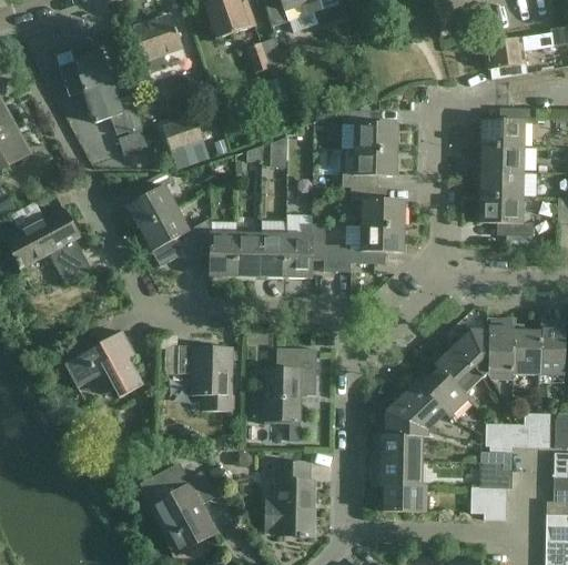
[(211,0),(204,2),(211,22),(216,39),(255,26),(247,2),(241,4),(239,0),(211,0)]
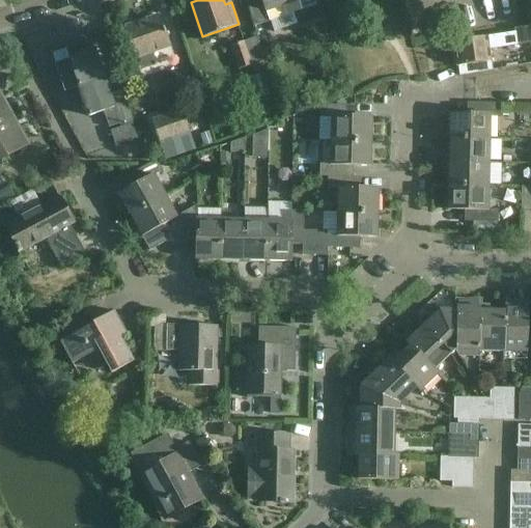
[(247,0),(255,24),(272,19),(275,29),(322,14),(316,0),(247,0)]
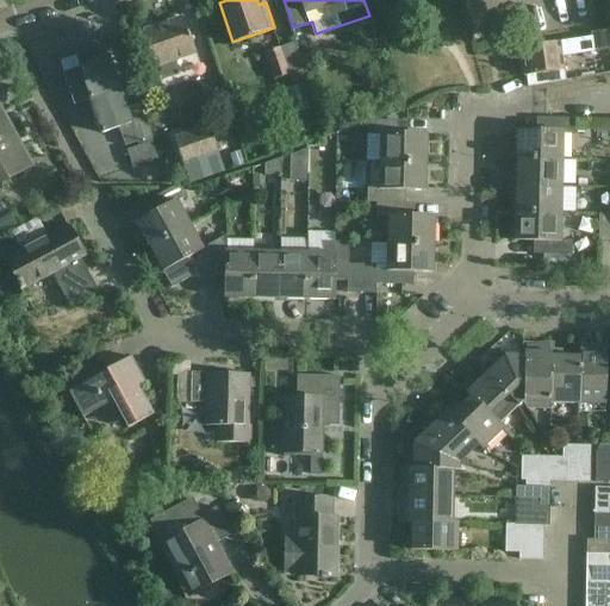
[(16,23),(23,49),(69,36),(62,10),(16,23)]
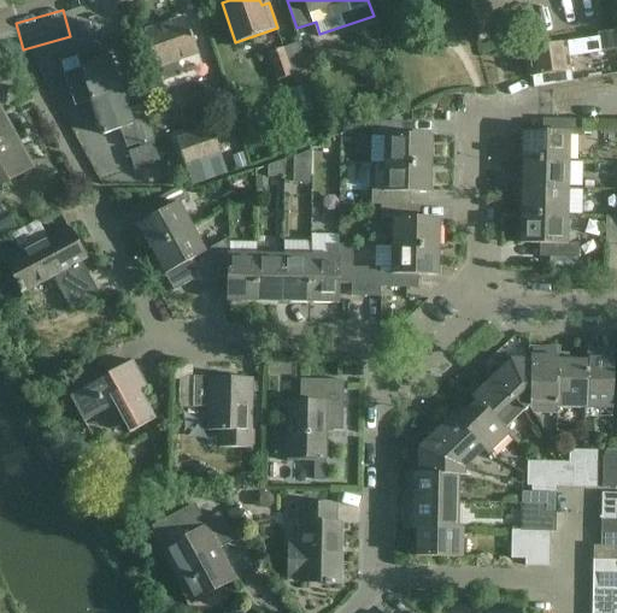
[(145,30),(152,53),(162,80),(182,72),(177,58),(198,51),(186,16),(145,30)]
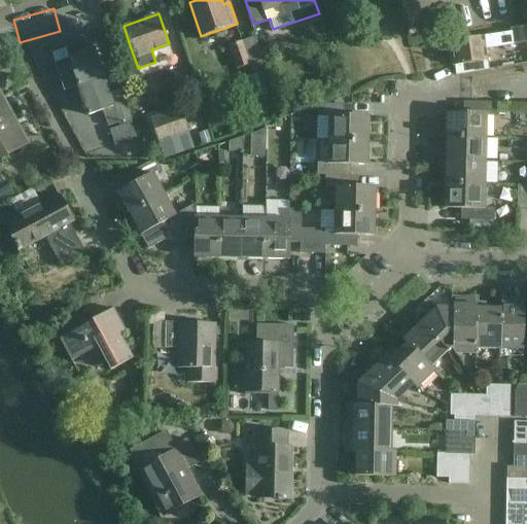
[(511,30),(451,39),(451,40),(452,47),(454,64),(469,62),(486,59),(487,59),(486,47),(513,43),(526,40),(526,24),(510,27),(511,30)]
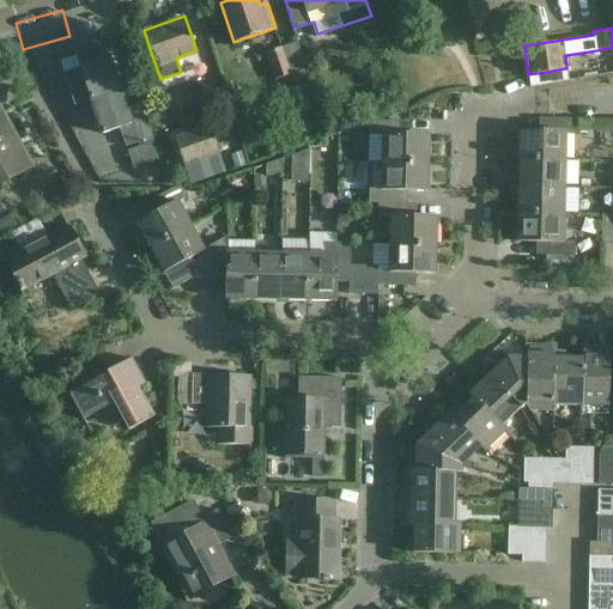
[(80,66),(64,71),(74,103),(91,97),(103,132),(120,126),(126,144),(138,140),(139,144),(139,145),(128,148),(133,165),(158,156),(153,139),(145,113),(131,117),(113,66),(105,44),(96,47),(96,46),(85,49),(85,50),(76,54),(80,66)]
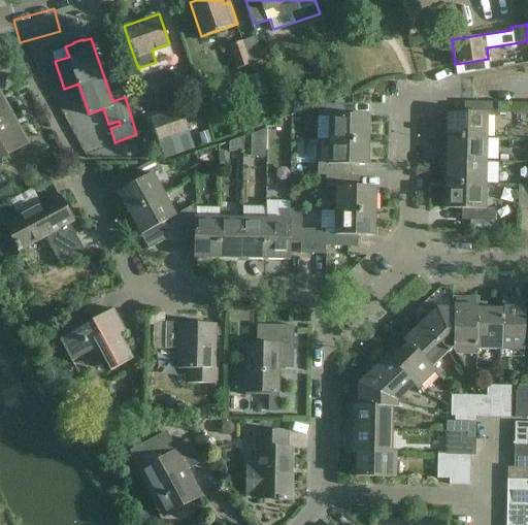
[(229,43),(237,68),(251,63),(243,39),(229,43)]
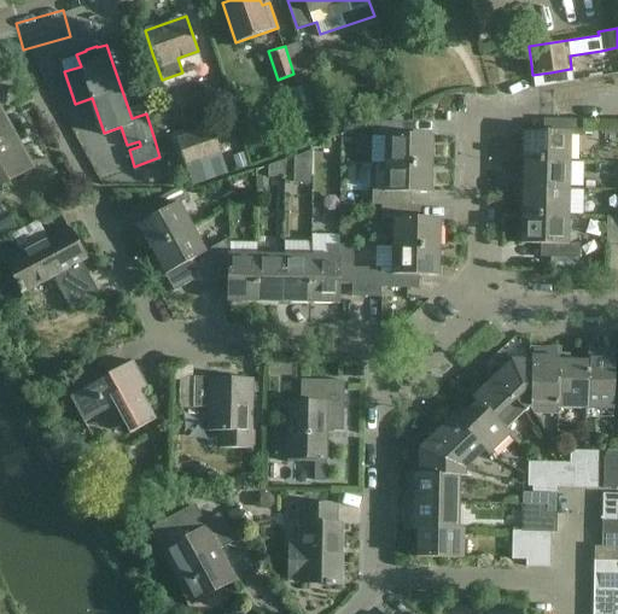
[(523,129),(523,157),(569,158),(570,132),(582,132),(582,118),(553,117),(553,130),(523,129)]
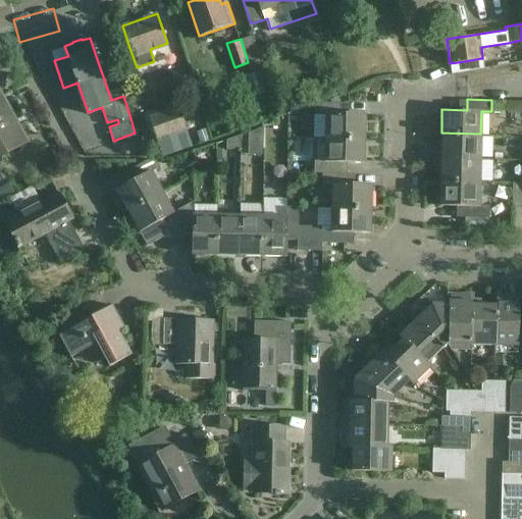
[(0,155),(27,141),(27,140),(21,143),(4,112),(9,109),(5,101),(0,104),(0,155)]
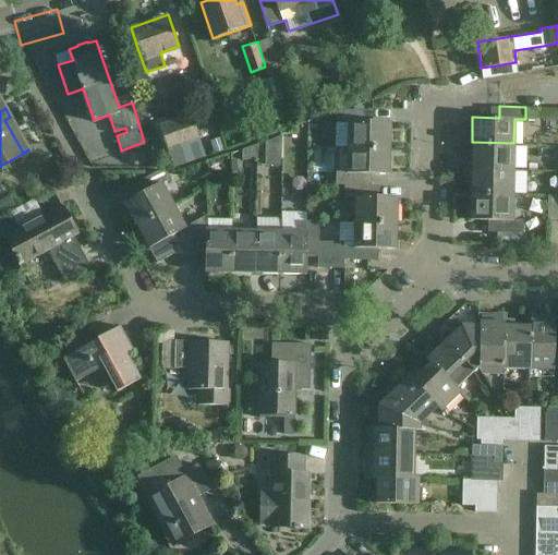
[(349,121),(348,146),(389,146),(390,121),(363,120),(364,109),(351,108),(338,112),(338,120),(349,121)]
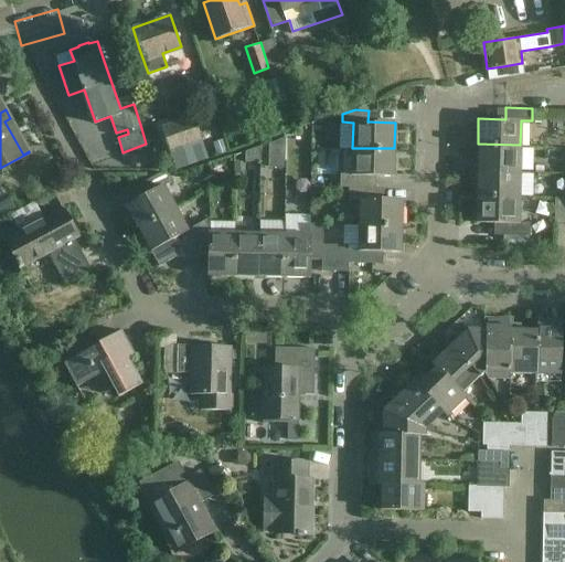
[(162,125),(177,168),(209,157),(194,115),(162,125)]
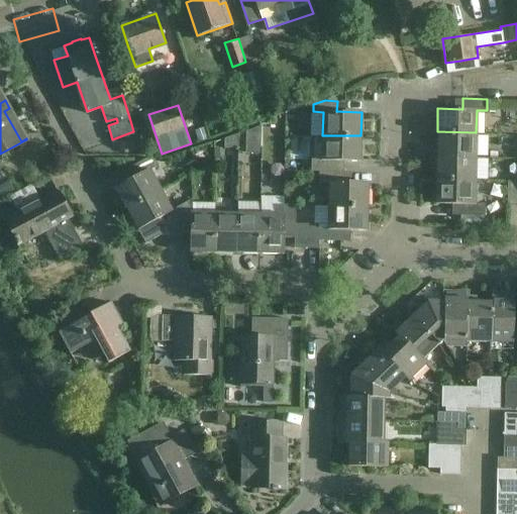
[(245,151),(261,152),(261,124),(246,130),(245,151)]
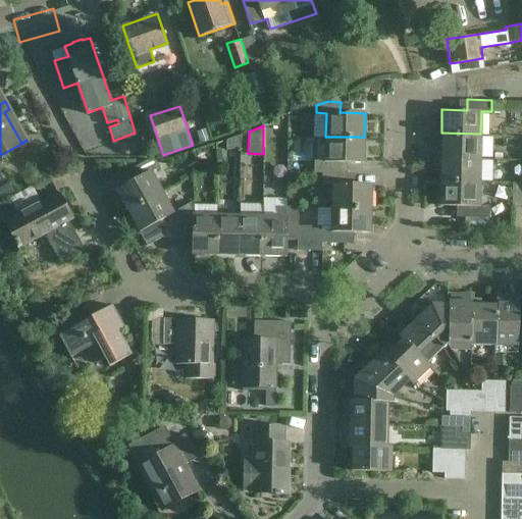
[(441,133),(440,157),(480,158),(480,134),(441,133)]
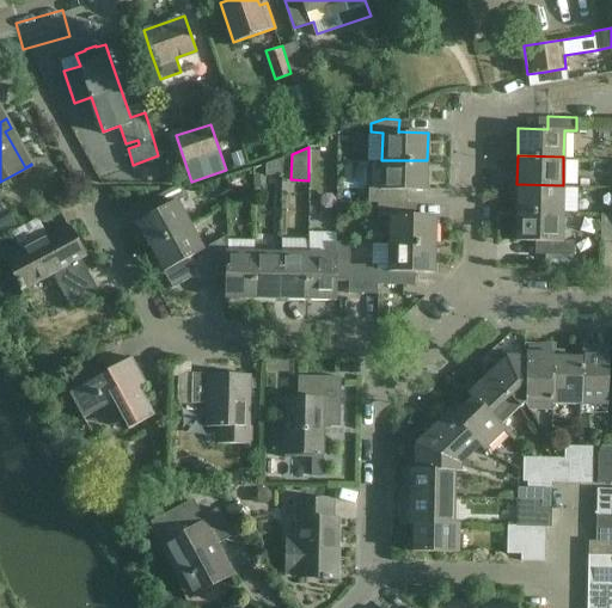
[(265,173),(282,173),(282,157),(265,163),(265,173)]
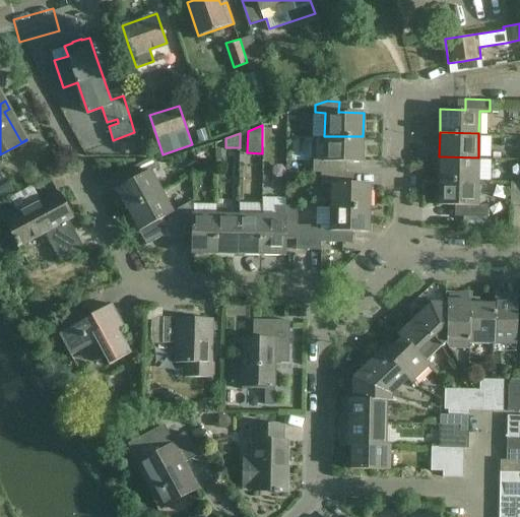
[(313,171),(321,171),(337,171),(337,160),(363,160),(363,136),(324,136),(324,158),(314,158),(313,171)]
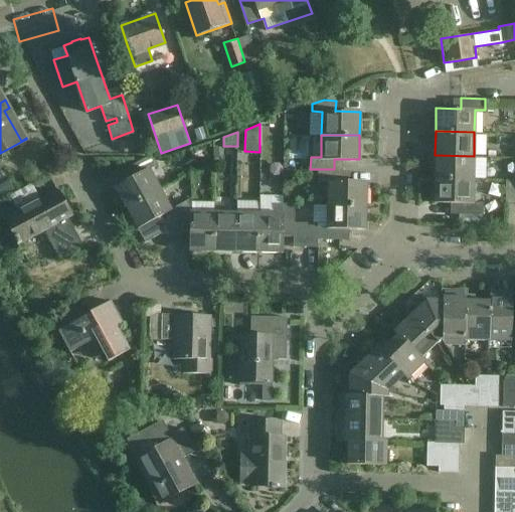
[(435,155),(435,176),(473,177),(474,156),(435,155)]
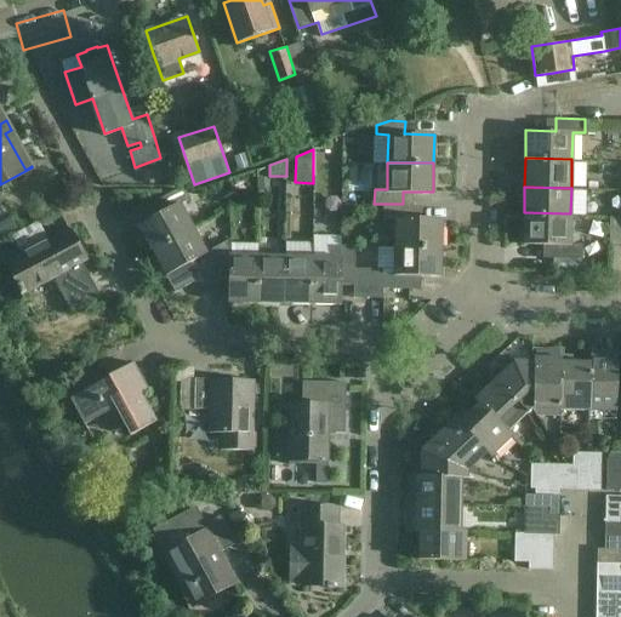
[(138,224),(152,250),(193,226),(180,203),(191,196),(187,189),(175,189),(158,198),(164,210),(138,224)]
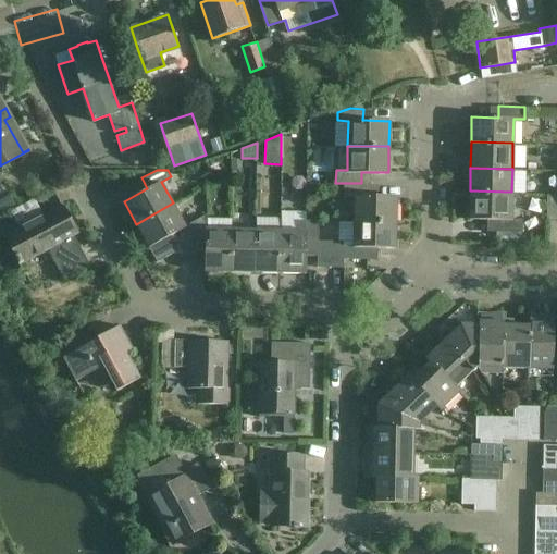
[(355,195),(354,220),(396,220),(396,196),(370,195),(370,183),(361,183),(344,183),(344,195),(355,195)]
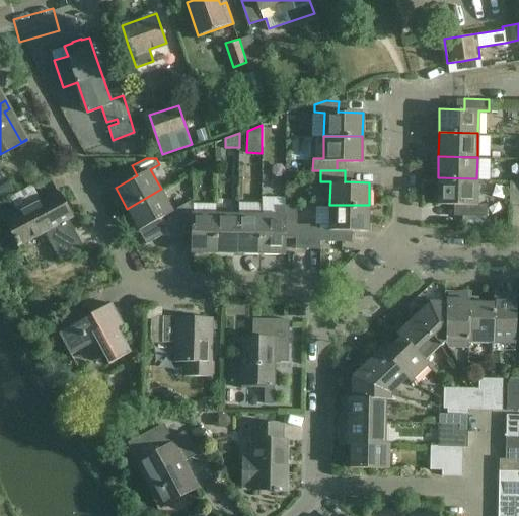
[(476,178),(438,177),(437,203),(462,204),(462,215),(487,215),(487,203),(475,203),(476,178)]
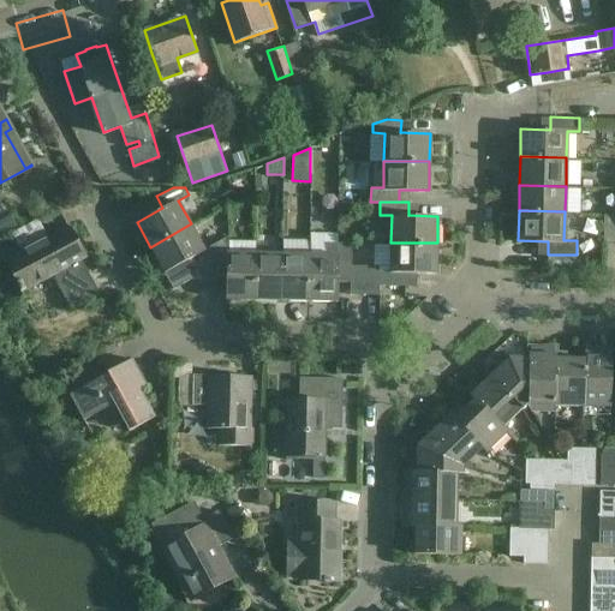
[(603,243),(614,243),(614,213),(603,213),(603,243)]
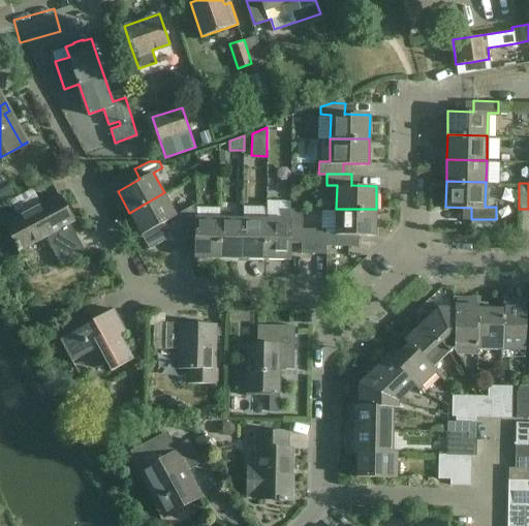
[(184,240),(184,230),(184,210),(177,214),(164,192),(129,213),(149,248),(163,239),(161,235),(168,230),(172,238),(172,239),(184,240)]
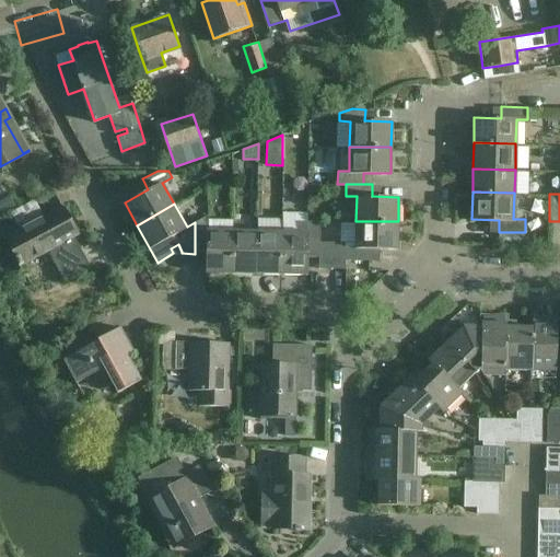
[(24,205),(0,212),(6,227),(28,218),(24,205)]
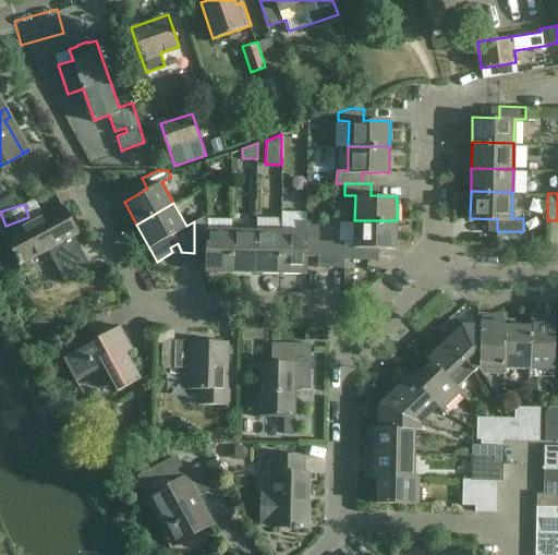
[(63,206),(44,217),(0,241),(0,242),(5,239),(15,256),(19,264),(48,248),(65,280),(91,266),(73,233),(76,231),(63,206)]
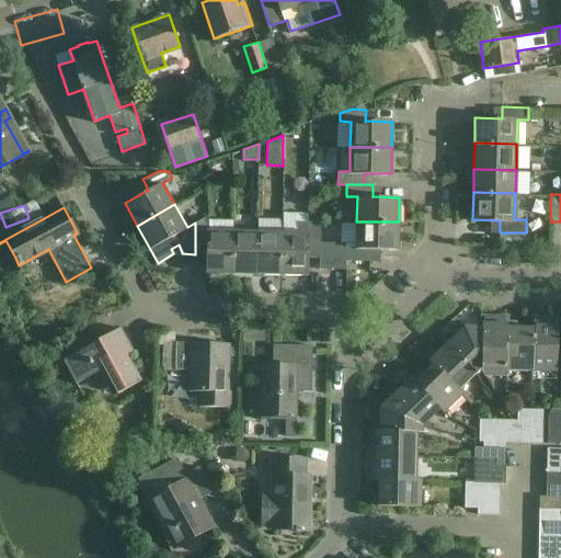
[(206,272),(231,273),(232,229),(208,229),(208,215),(195,223),(195,245),(207,246),(206,272)]
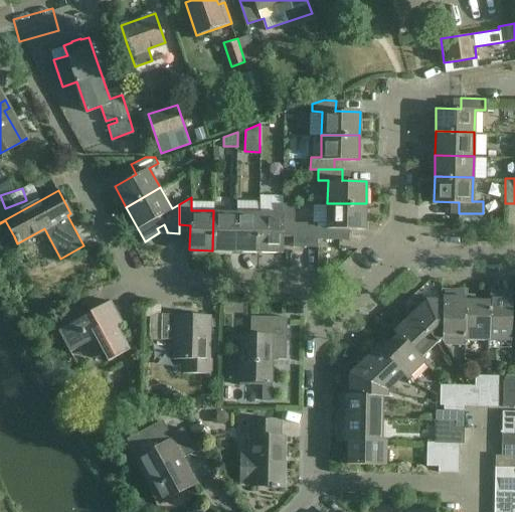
[(283,202),(283,212),(284,212),(283,235),(294,235),(294,221),(294,202),(283,202)]
